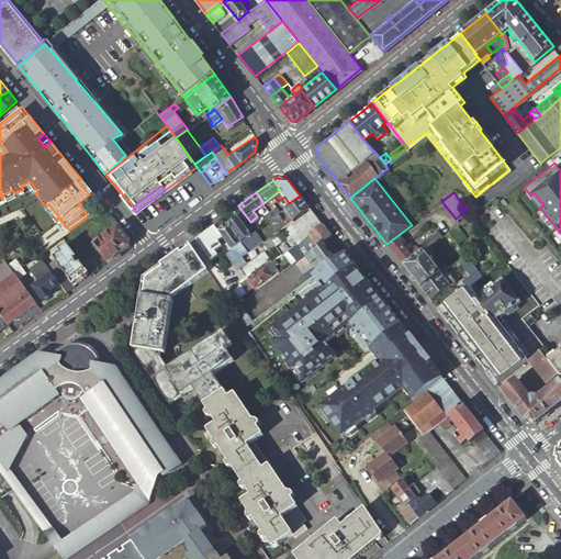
[(534,192),(530,196),(540,208),(543,204),(534,192)]
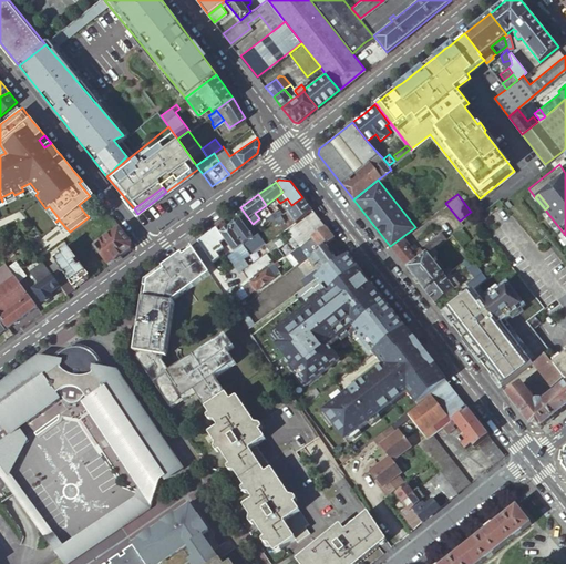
[(294,222),(311,208),(302,197),(291,205),(286,208),(294,222)]
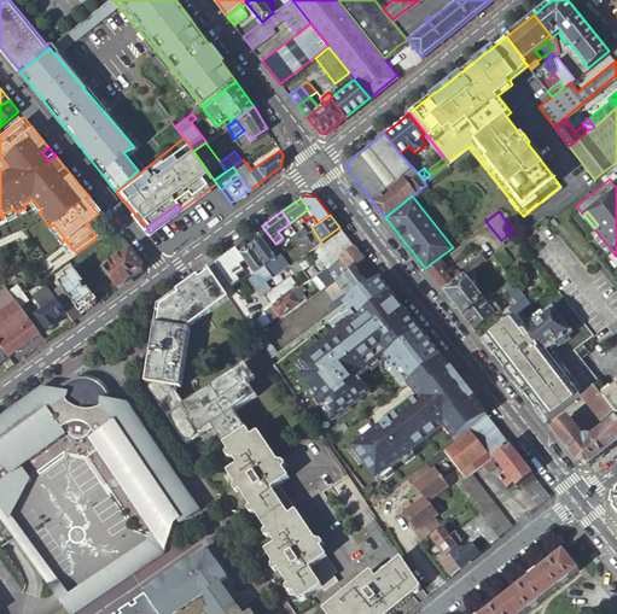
[(321,268),(353,244),(342,229),(321,245),(322,247),(325,246),(327,250),(314,258),(321,268)]
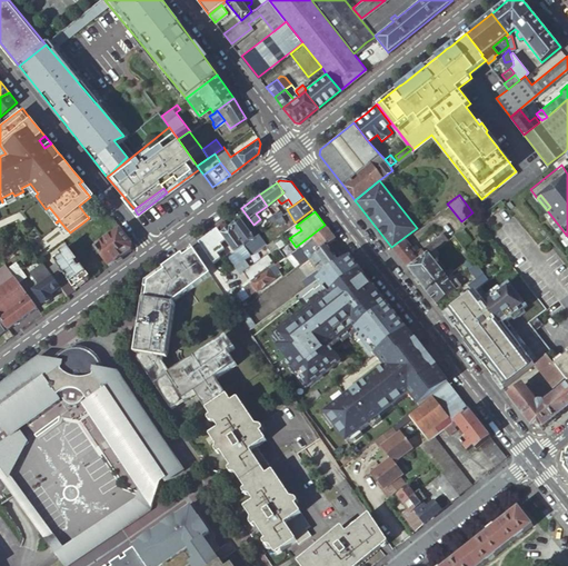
[(272,220),(276,218),(272,212),(267,217),(270,222),(272,220)]
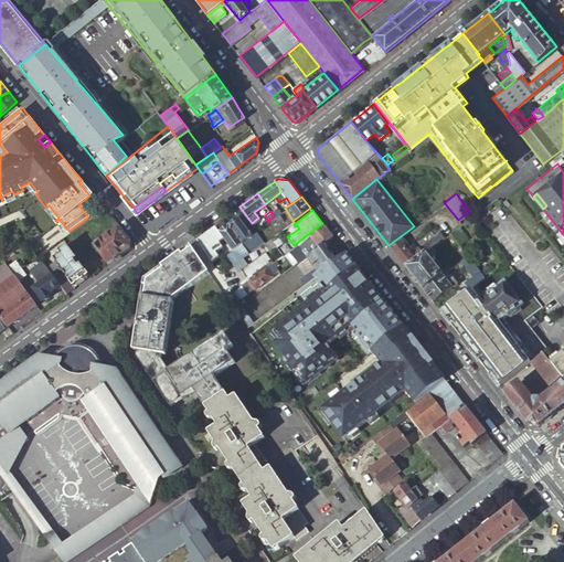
[(283,218),(279,212),(274,216),(270,219),(273,222),(275,220),(277,222),(283,218)]
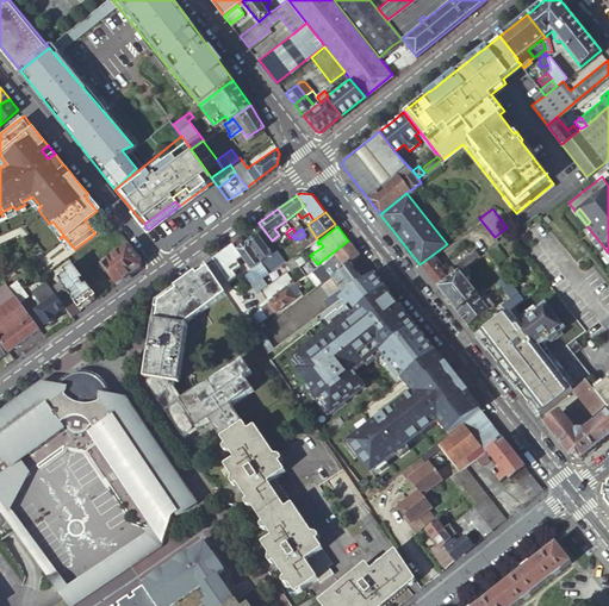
[(246,241),(268,272),(285,260),(277,248),(272,251),(258,232),(246,241)]
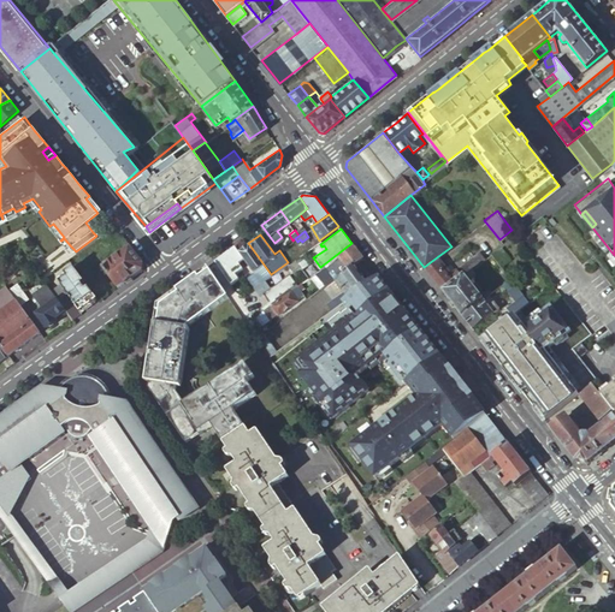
[(250,268),(247,272),(246,272),(255,285),(271,274),(248,243),(237,250),(250,268)]
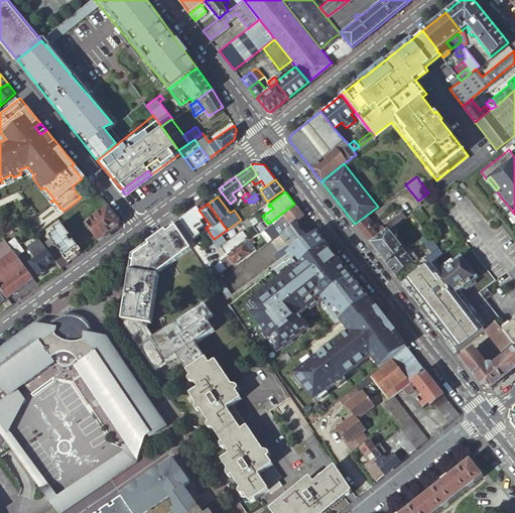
[(295,221),(303,215),(294,204),(268,224),(267,224),(271,229),(276,226),(280,231),(294,220),(295,221)]
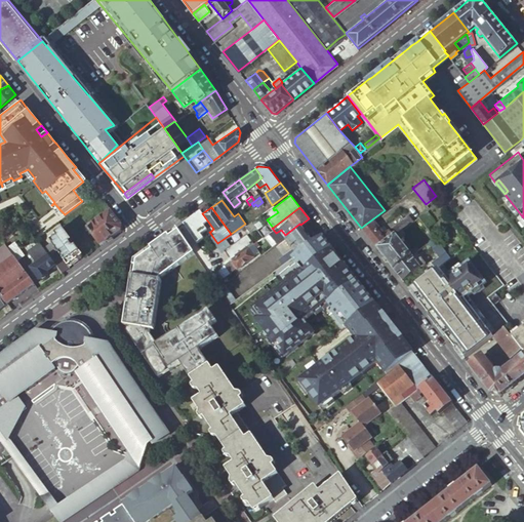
[(418,215),(426,226),(434,218),(427,208),(418,215)]
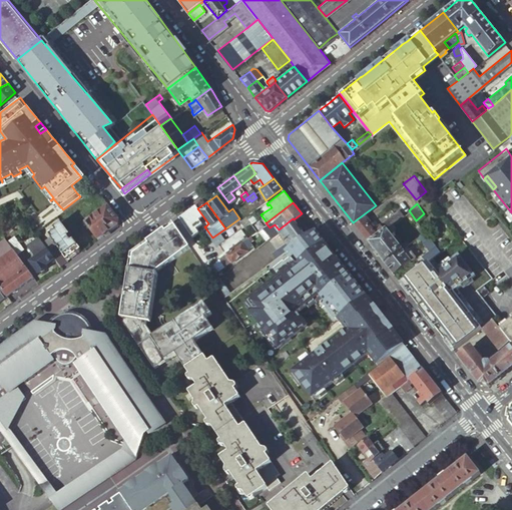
[(108,204),(85,221),(97,237),(118,222),(118,218),(108,204)]
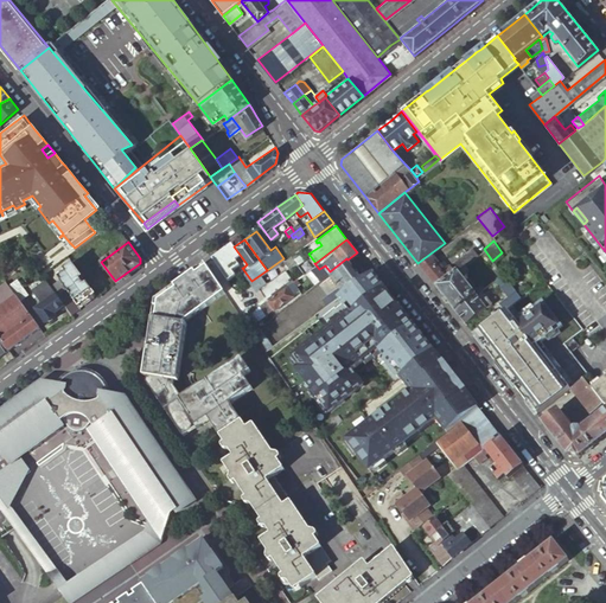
[(418,263),(435,286),(464,264),(477,254),(471,245),(447,264),(444,268),(439,261),(432,252),(418,263)]
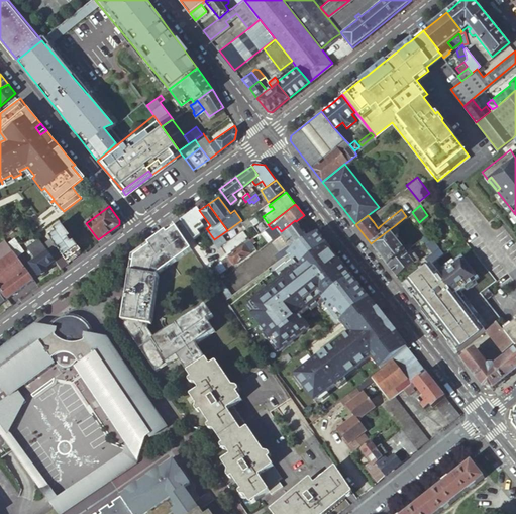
[(247,216),(258,231),(267,225),(264,221),(260,224),(252,213),(247,216)]
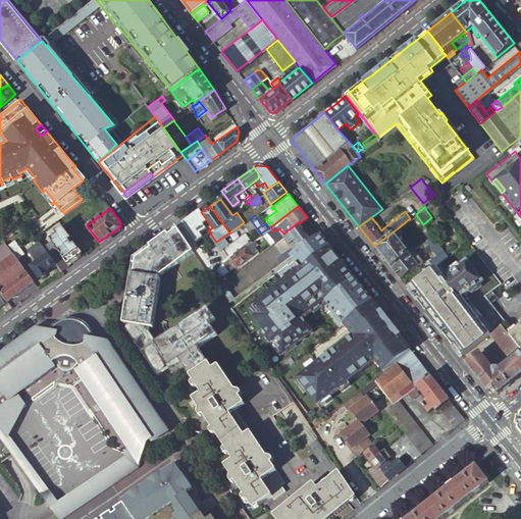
[(280,261),(311,240),(299,223),(298,222),(283,234),(282,235),(288,242),(295,237),(298,241),(277,255),(280,261)]
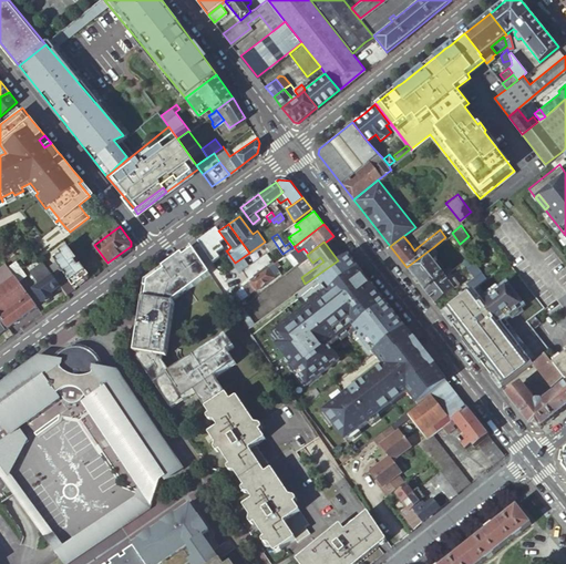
[(48,266),(53,275),(62,269),(68,276),(73,272),(80,280),(82,278),(75,269),(80,267),(76,262),(79,259),(67,244),(59,249),(61,253),(54,257),(55,259),(48,266)]
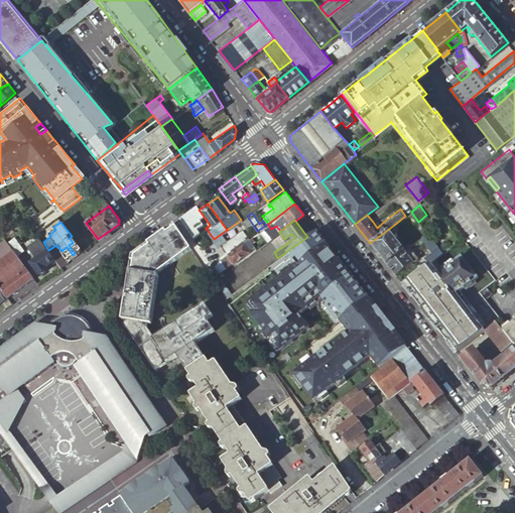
[(174,225),(173,222),(164,228),(166,231),(174,225)]
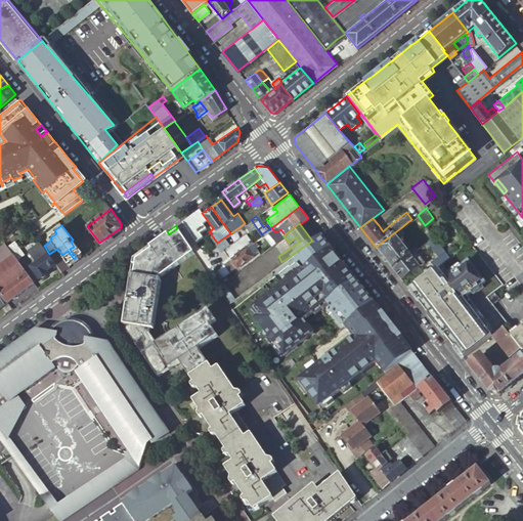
[(169,234),(167,231),(156,240),(149,245),(151,248),(146,251),(144,249),(134,256),(128,294),(135,295),(135,299),(131,298),(127,298),(123,321),(127,322),(126,326),(125,328),(157,375),(179,360),(189,375),(208,361),(198,347),(217,334),(209,322),(215,318),(207,307),(156,342),(148,331),(148,327),(151,327),(160,277),(158,277),(158,276),(192,251),(177,228),(169,234)]
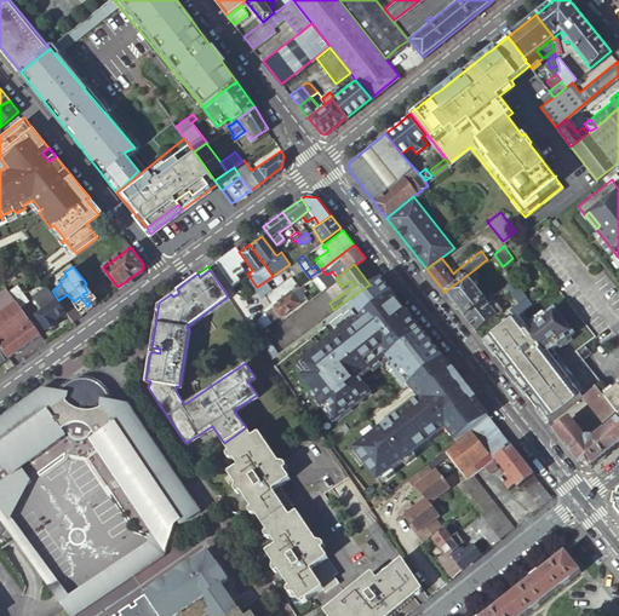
[(445,292),(464,316),(491,295),(493,293),(489,289),(482,295),(470,278),(477,274),(474,270),(445,292)]
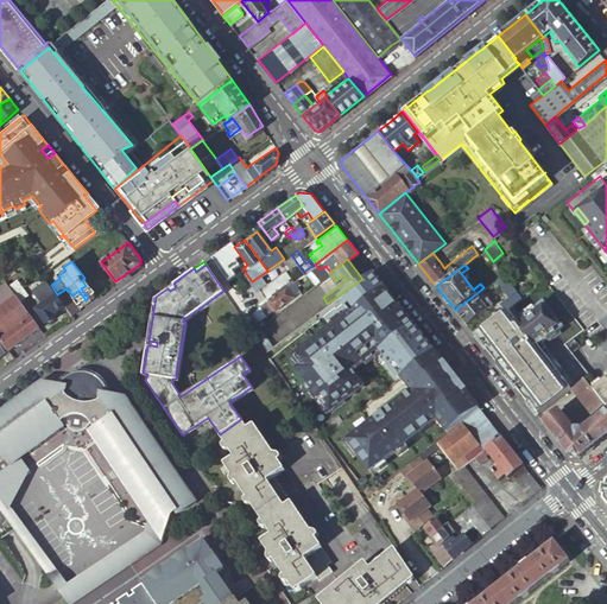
[(266,299),(292,280),(286,272),(260,291),(266,299)]
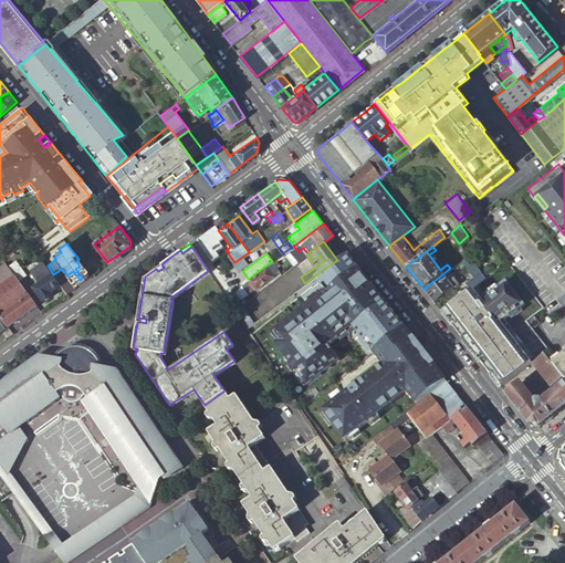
[(477,283),(485,277),(468,254),(461,259),(472,274),(464,281),(470,289),(477,283)]
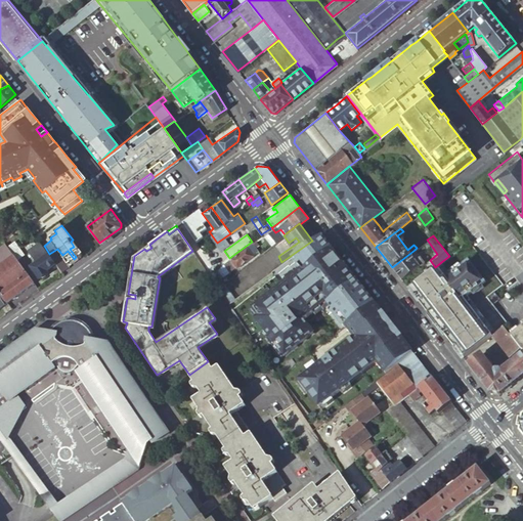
[(7,245),(16,258),(24,253),(14,240),(7,245)]
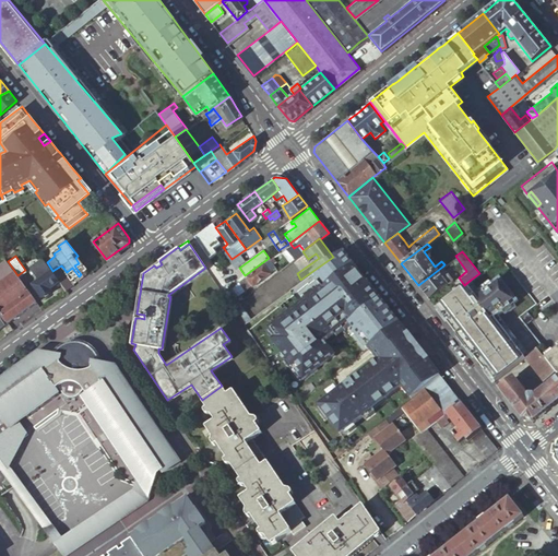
[(49,287),(59,280),(52,271),(47,262),(43,256),(28,265),(38,279),(33,283),(42,296),(50,290),(49,287)]
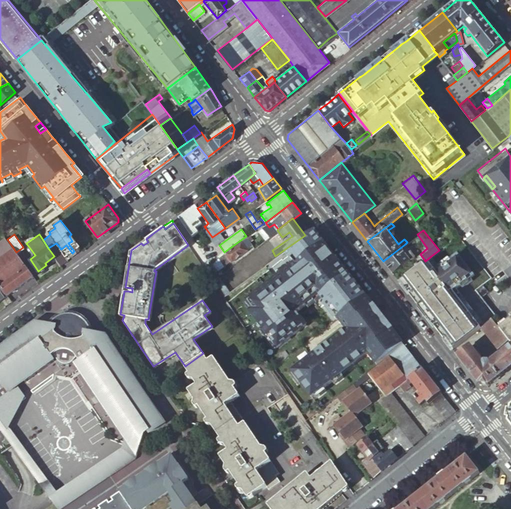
[(316,249),(305,235),(275,256),(258,269),(270,284),(316,249)]
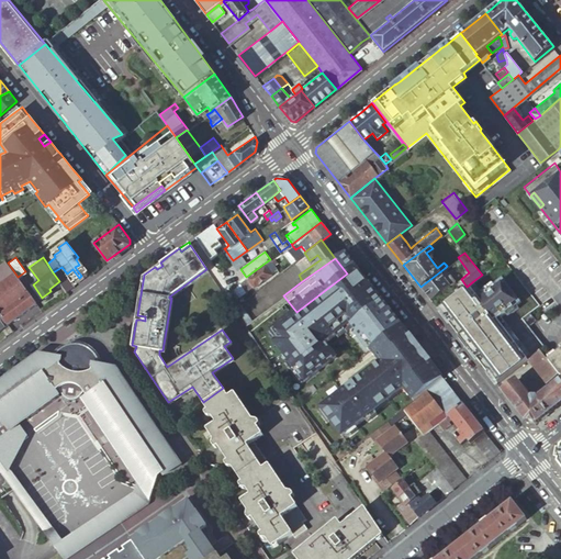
[(245,278),(250,286),(251,284),(253,286),(271,272),(270,271),(276,267),(270,259),(246,277),(245,278)]
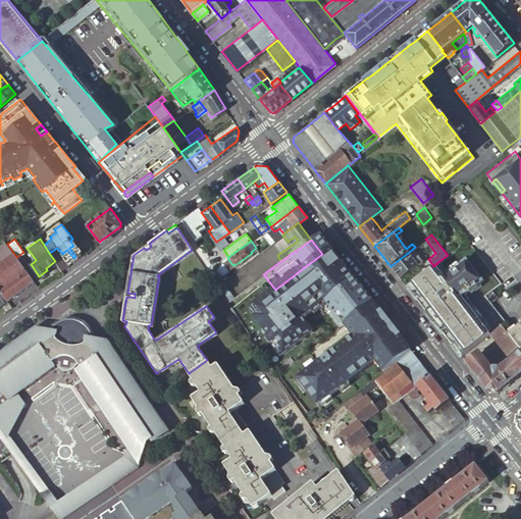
[(0,291),(6,300),(34,279),(16,257),(7,244),(6,244),(0,248),(0,291)]
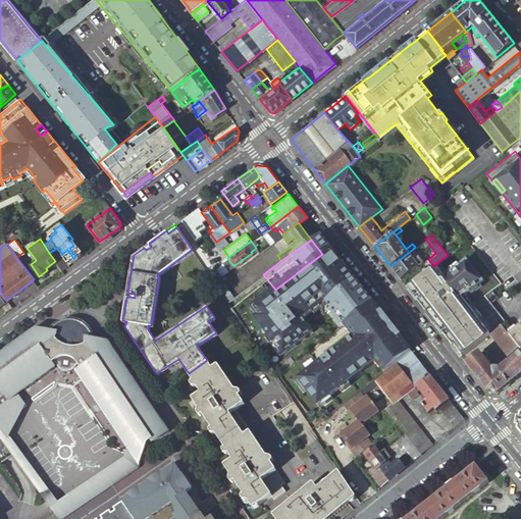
[(75,256),(82,252),(76,244),(73,246),(69,248),(75,256)]
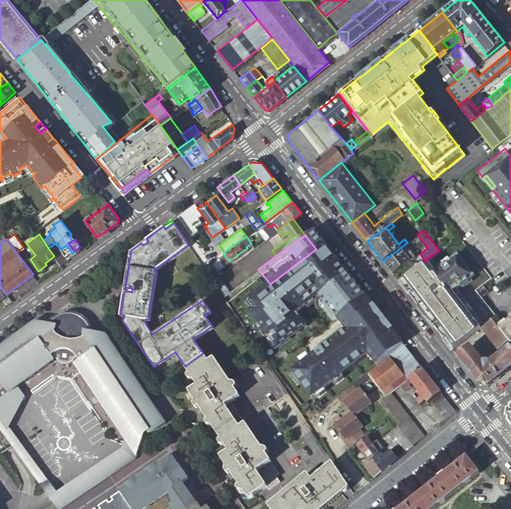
[(54,256),(59,265),(68,259),(66,257),(61,249),(56,243),(48,248),(54,256)]
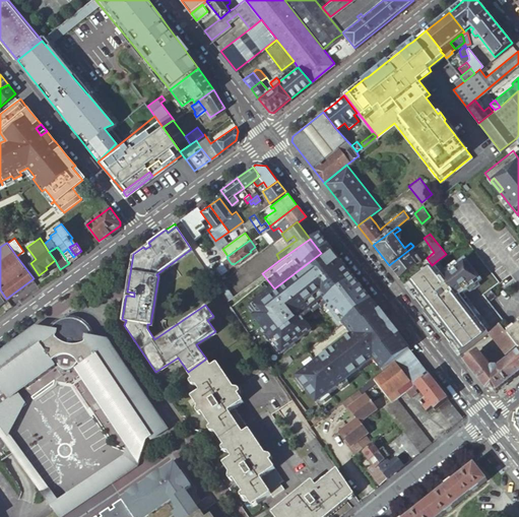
[(411,248),(389,265),(398,276),(420,259),(411,248)]
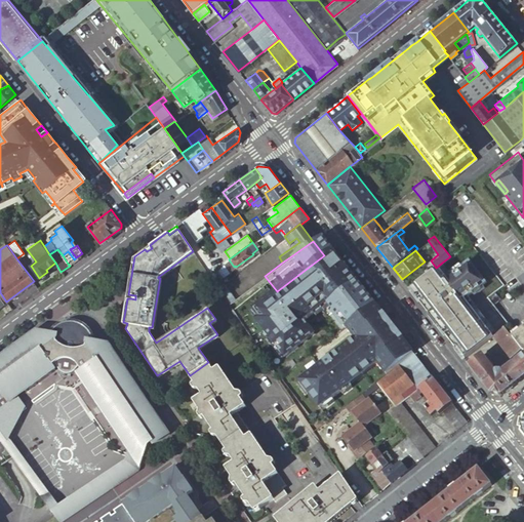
[(68,251),(63,255),(68,264),(74,259),(68,251)]
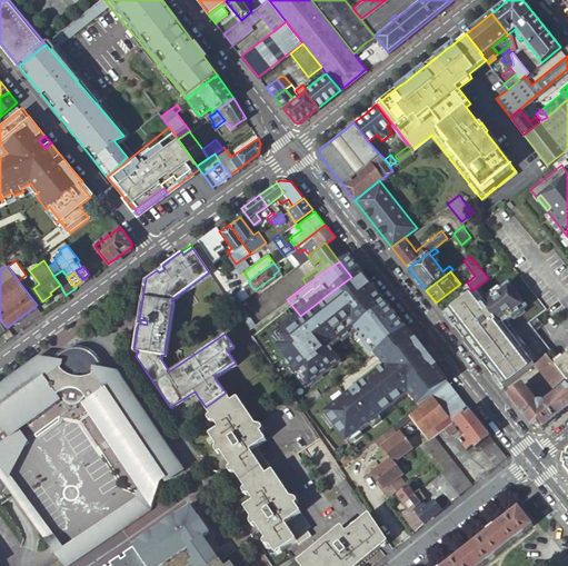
[(472,290),(444,313),(460,333),(465,338),(487,369),(502,388),(534,363),(532,361),(548,349),(518,311),(527,305),(508,280),(488,296),(479,285),(472,290)]
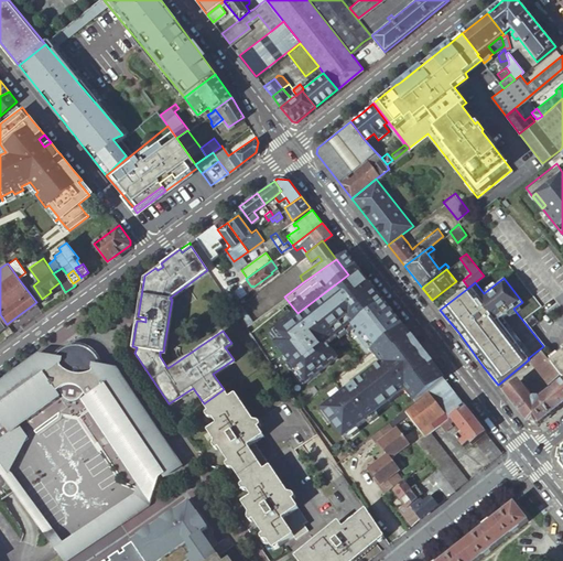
[(235,298),(251,287),(246,279),(230,290),(235,298)]
